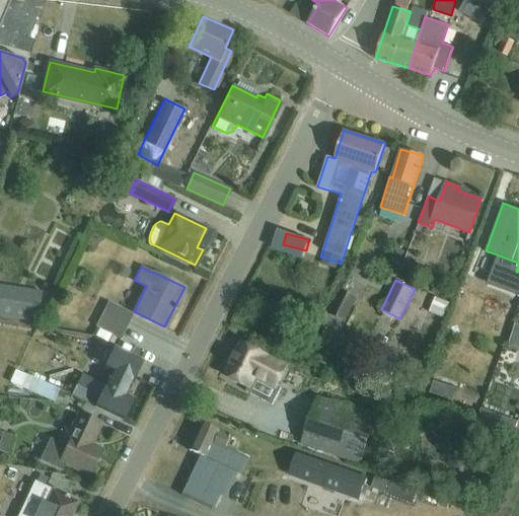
[(0,284),(0,314),(38,320),(42,291),(0,284)]
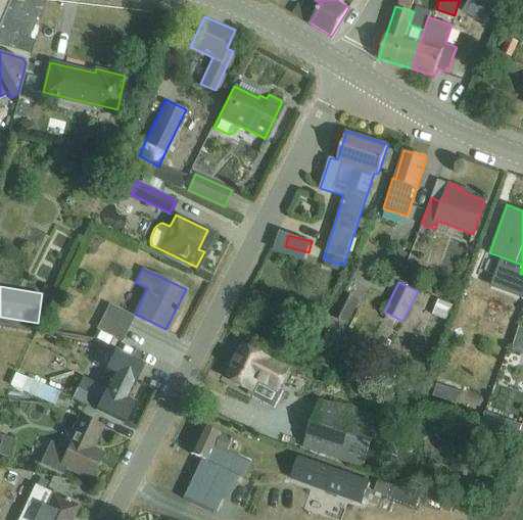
[(332,316),(347,323),(358,299),(342,292),(332,316)]
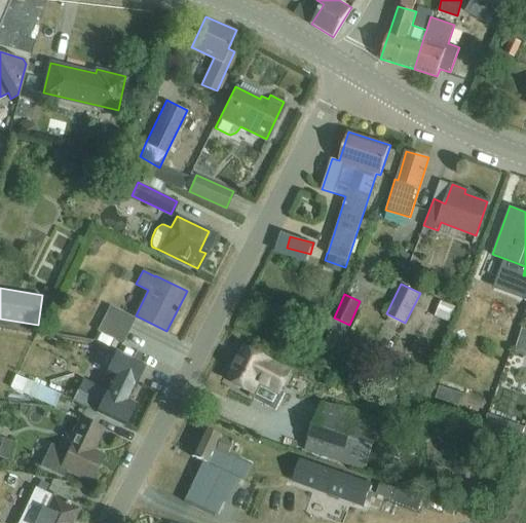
[(456,306),(440,299),(434,314),(450,321),(456,306)]
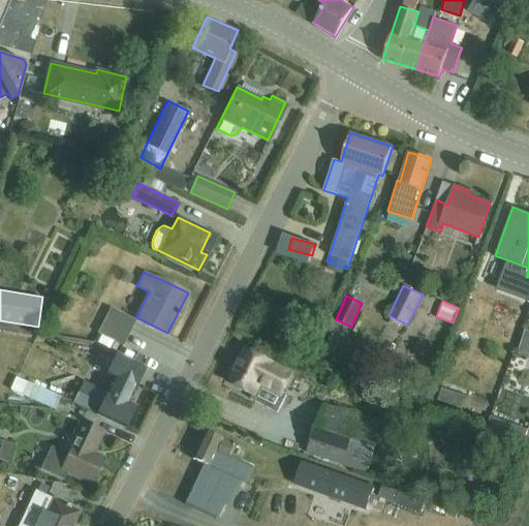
[(414,323),(429,329),(436,307),(422,302),(414,323)]
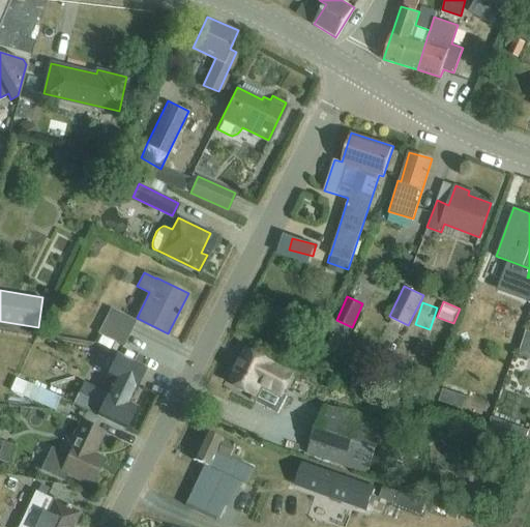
[(105,317),(97,331),(123,344),(130,330),(105,317)]
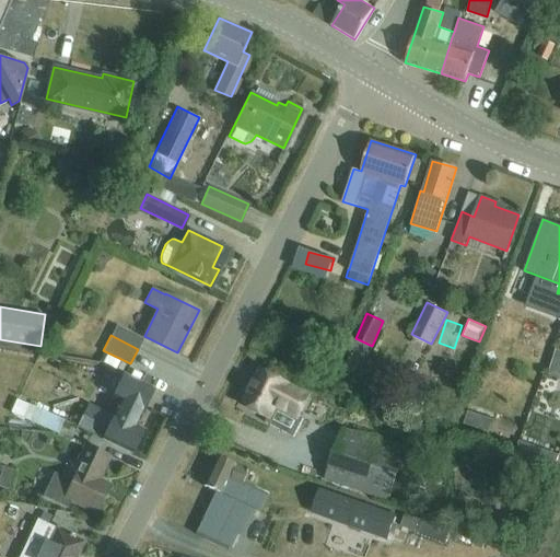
[(260,369),(243,404),(268,417),(275,404),(299,416),(310,395),(286,383),(287,382),(260,369)]
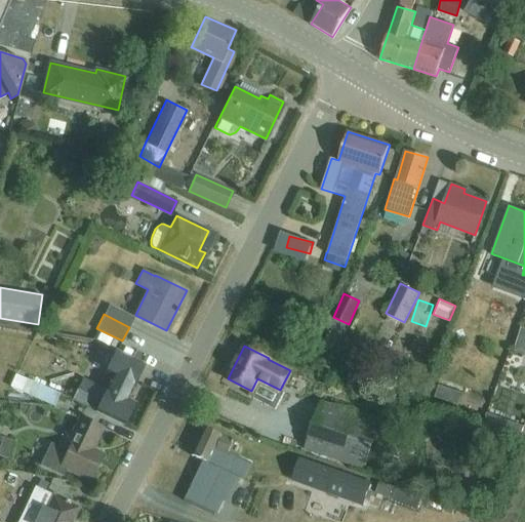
[(113,374),(106,389),(102,398),(82,389),(77,399),(96,409),(124,423),(134,402),(127,399),(145,363),(116,349),(105,370),(113,374)]
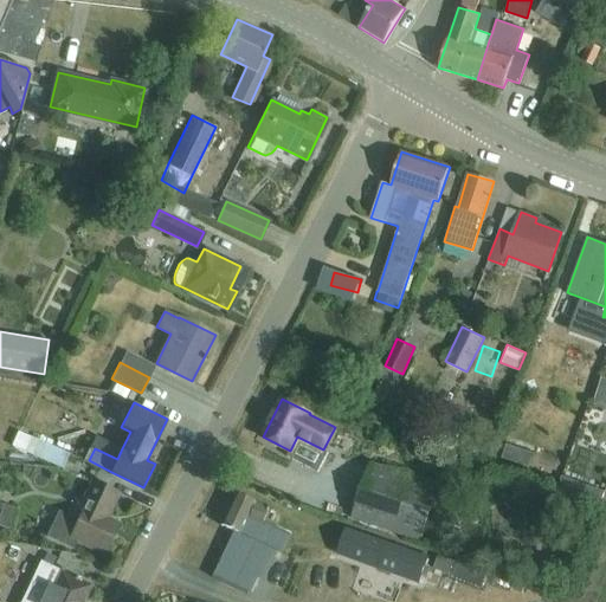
[(436,439),(455,446),(459,431),(440,425),(436,439)]
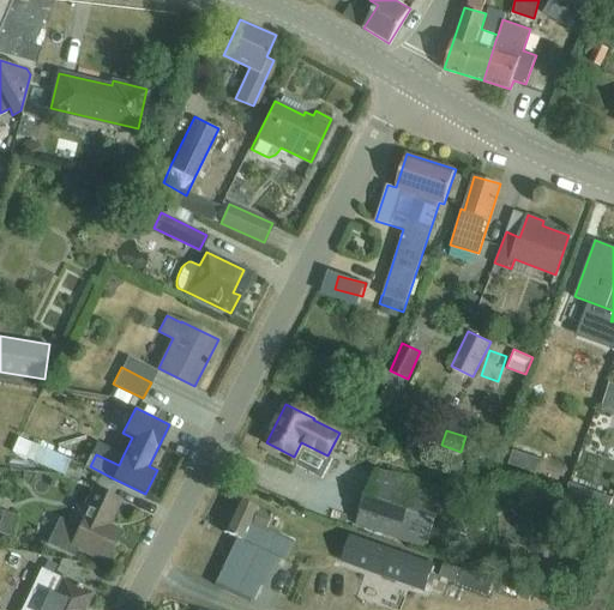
[(13,451),(61,472),(67,458),(20,436),(13,451)]
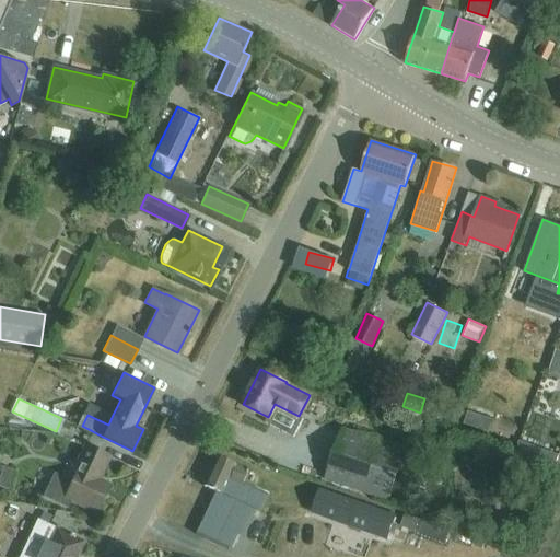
[(343,428),(326,477),(388,499),(406,450),(343,428)]
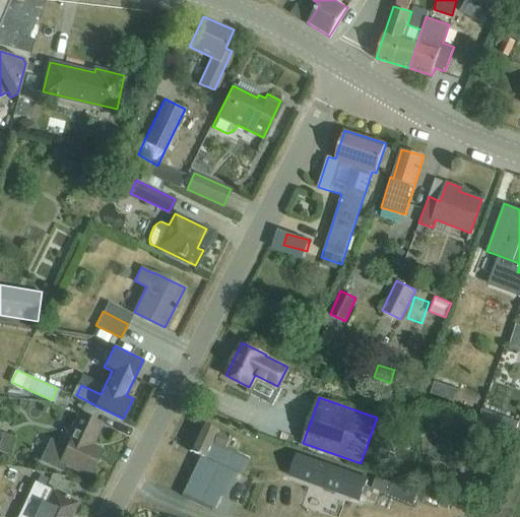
[(465,411),(475,415),(481,402),(470,398),(465,411)]
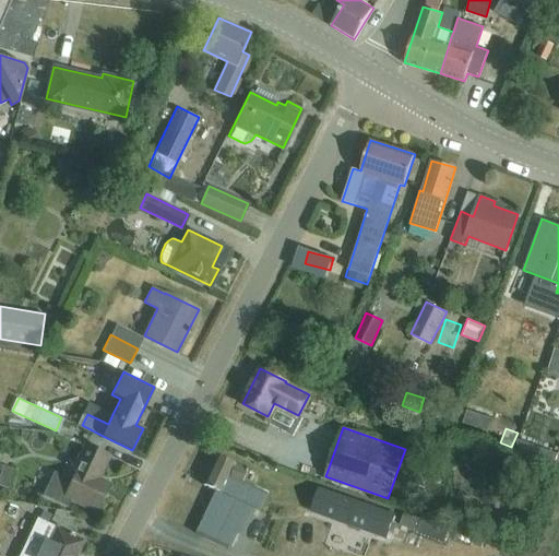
[(513,453),(551,468),(557,452),(518,439),(513,453)]
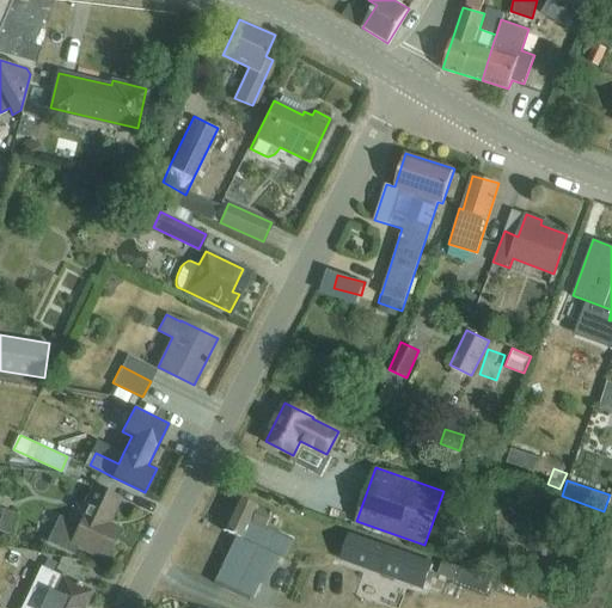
[(73,552),(78,544),(105,558),(115,539),(109,535),(114,526),(106,521),(118,497),(93,485),(85,503),(89,505),(79,524),(60,515),(48,539),(73,552)]
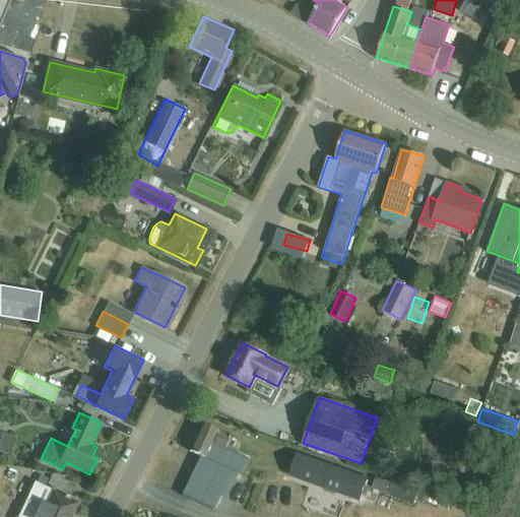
[(222,450),(230,435),(201,422),(188,450),(220,464),(226,452),(222,450)]
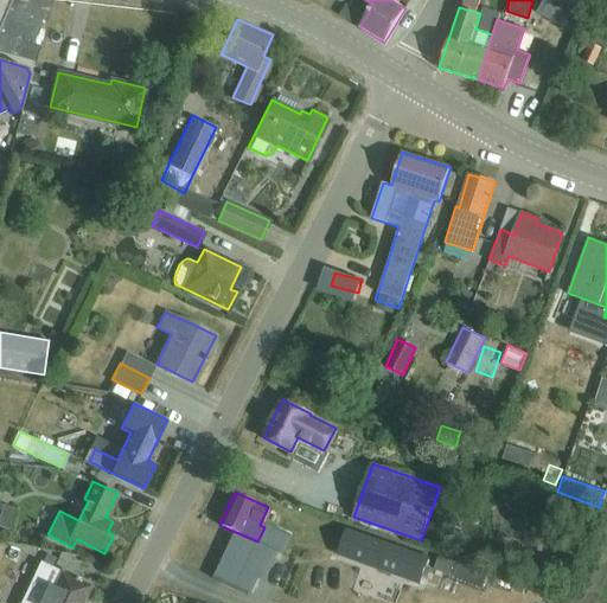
[(14,507),(0,504),(0,526),(10,528),(14,507)]
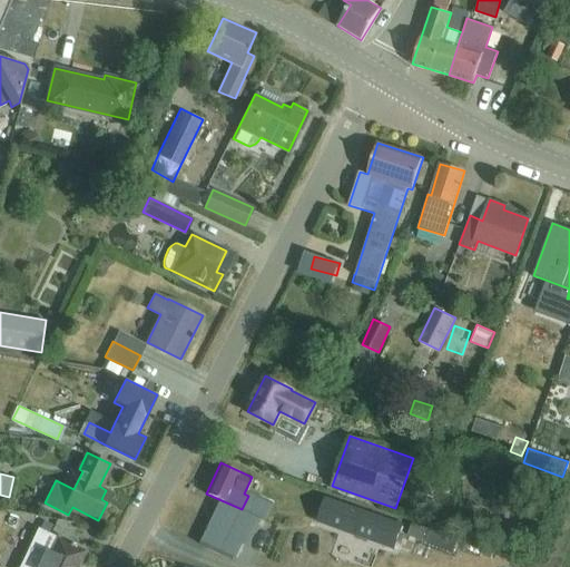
[(320,520),(355,533),(381,541),(389,520),(327,499),(320,520)]
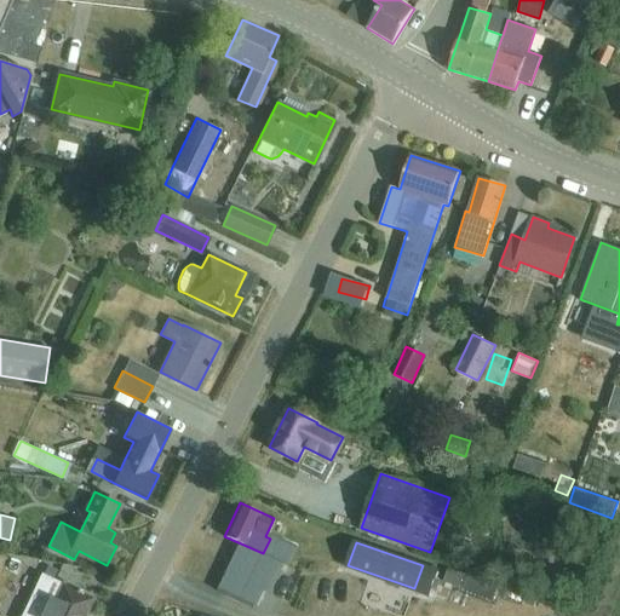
[(82,615),(92,598),(40,573),(19,615),(82,615)]
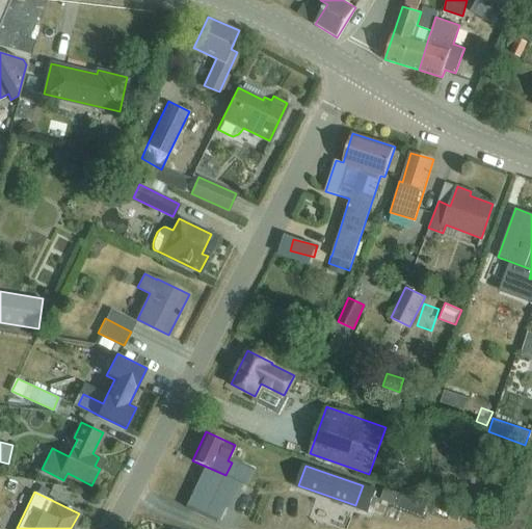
[(278,511),(274,528),(287,528),(290,513),(278,511)]
